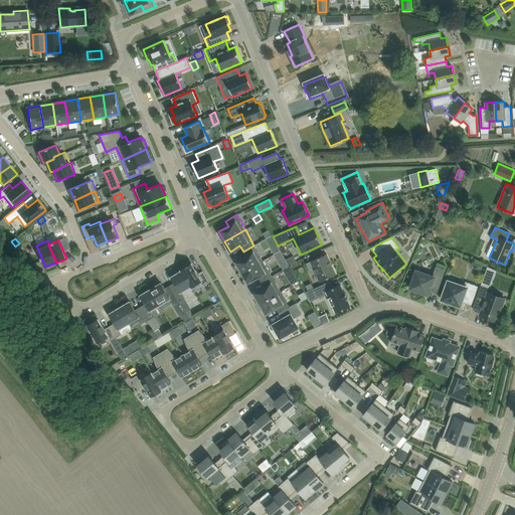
[(246,256),(236,263),(242,273),(263,261),(253,245),(243,251),(246,256)]
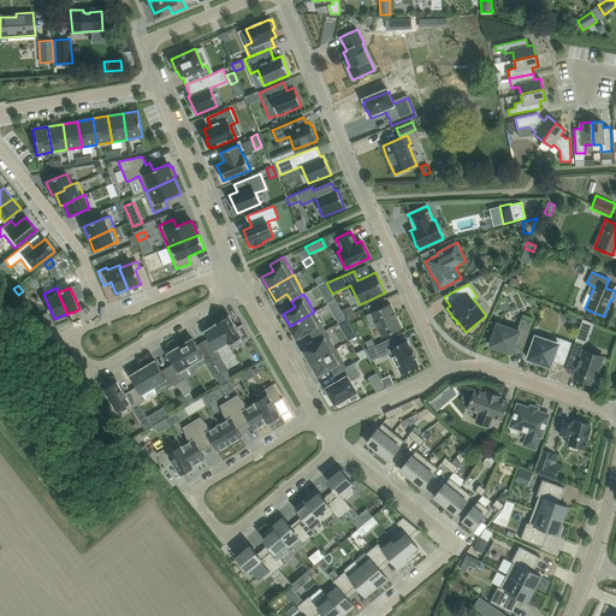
[(390,303),(366,315),(371,326),(377,324),(383,337),(402,329),(390,303)]
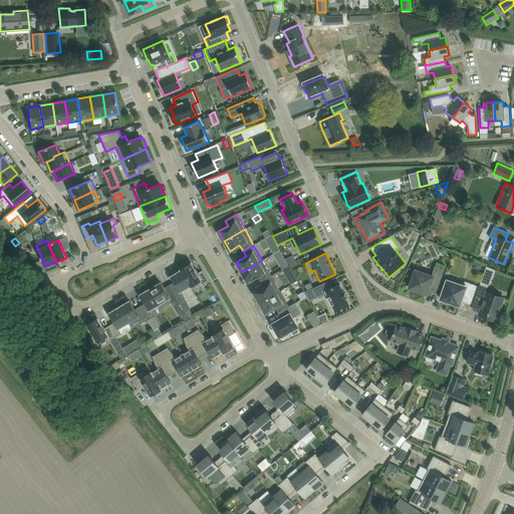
[(284,259),(278,263),(282,269),(288,265),(287,265),(284,259)]
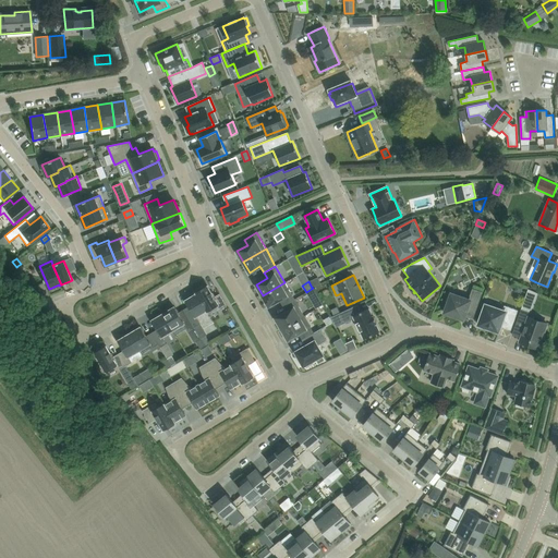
[(284,282),(263,295),(268,306),(279,300),(283,306),(294,299),(284,282)]
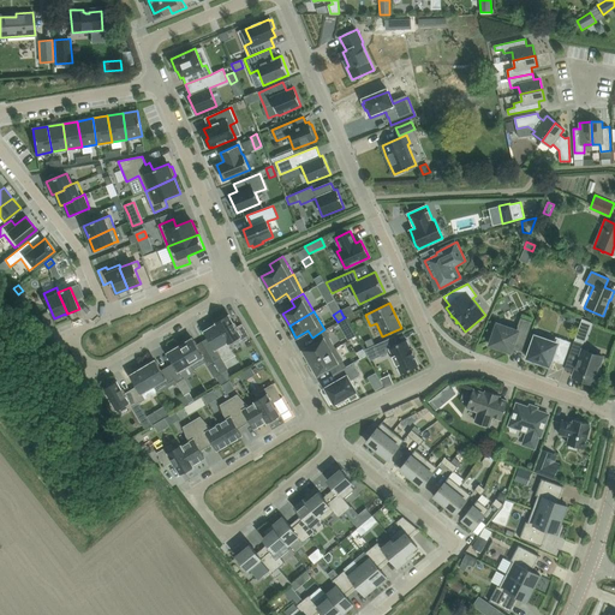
[(568,314),(566,321),(574,323),(577,316),(568,314)]
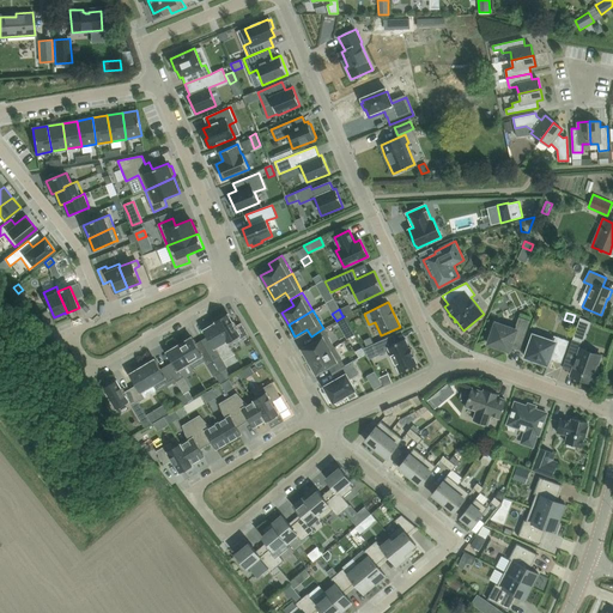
[(216,321),(216,322),(226,341),(229,345),(242,338),(243,340),(249,335),(242,322),(236,326),(232,321),(228,314),(224,316),(223,314),(216,319),(217,320),(216,321)]
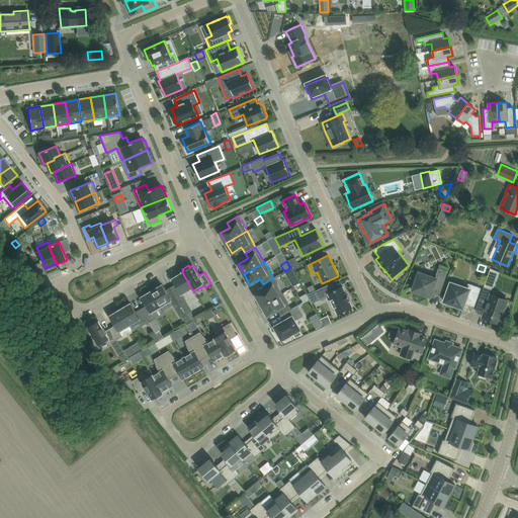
[(439,267),(436,276),(419,270),(412,290),(430,296),(432,293),(439,295),(448,271),(439,267)]
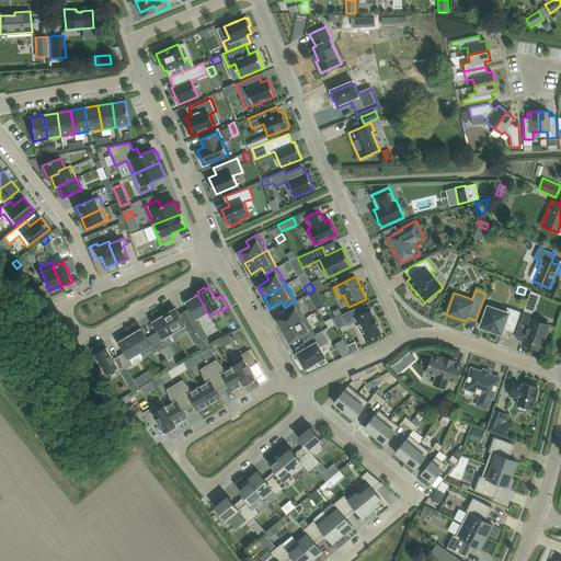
[(230,292),(224,294),(229,307),(236,305),(230,292)]
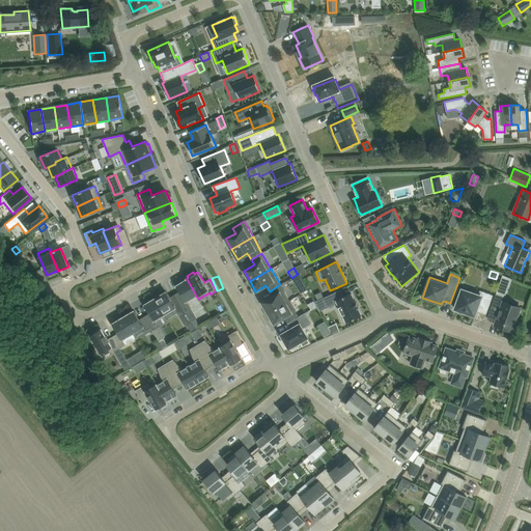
[(196,296),(187,279),(186,278),(179,281),(180,283),(176,285),(186,302),(196,296)]
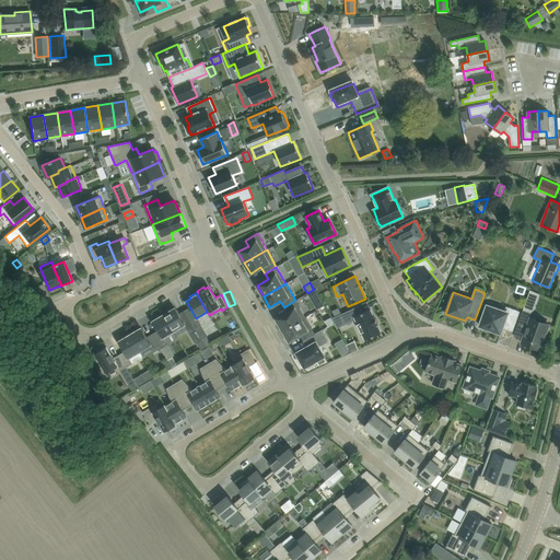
[(288,313),(277,319),(282,330),(305,317),(295,300),(284,307),(288,313)]
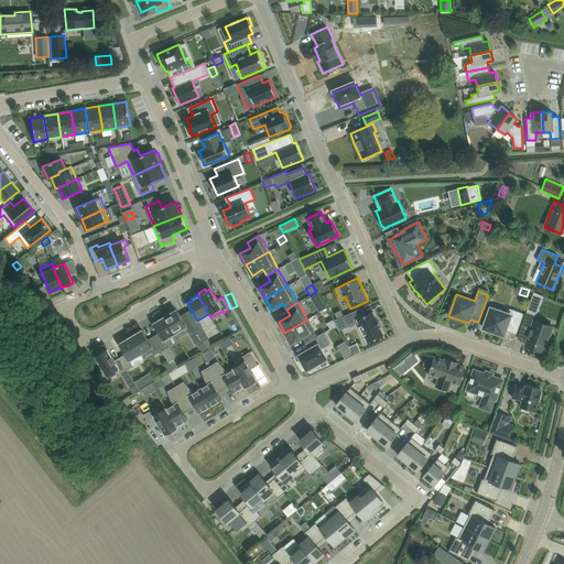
[(491,305),(487,317),(484,328),(486,329),(485,331),(491,333),(491,331),(503,335),(507,328),(509,329),(509,332),(517,334),(523,313),(510,308),(509,312),(491,305)]
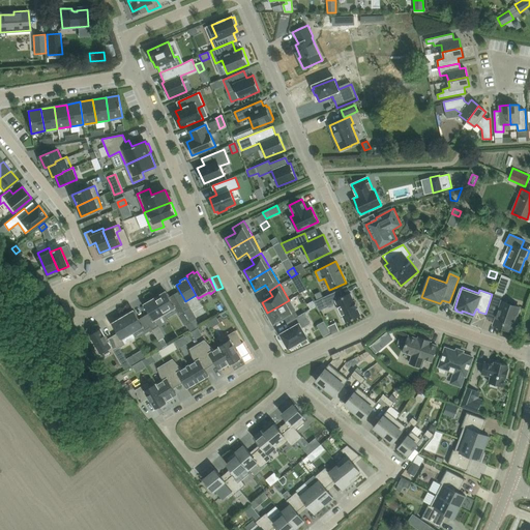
[(343,296),(340,289),(314,301),(316,305),(319,311),(336,302),(346,322),(360,315),(350,292),(343,296)]
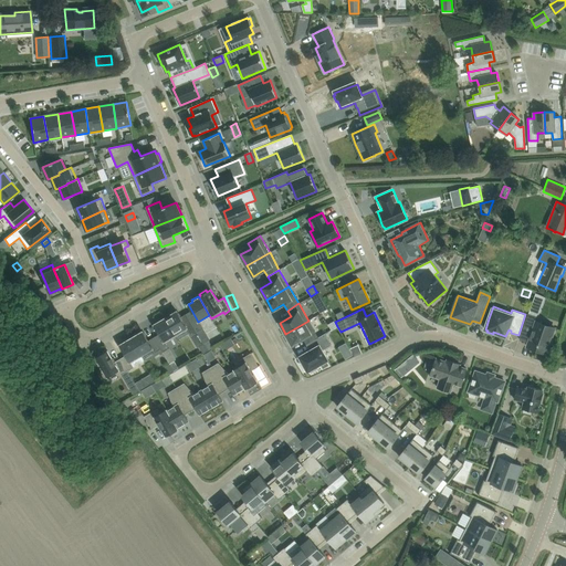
[(186,314),(180,317),(177,311),(173,313),(171,312),(165,315),(166,317),(176,335),(186,328),(190,336),(197,332),(186,314)]
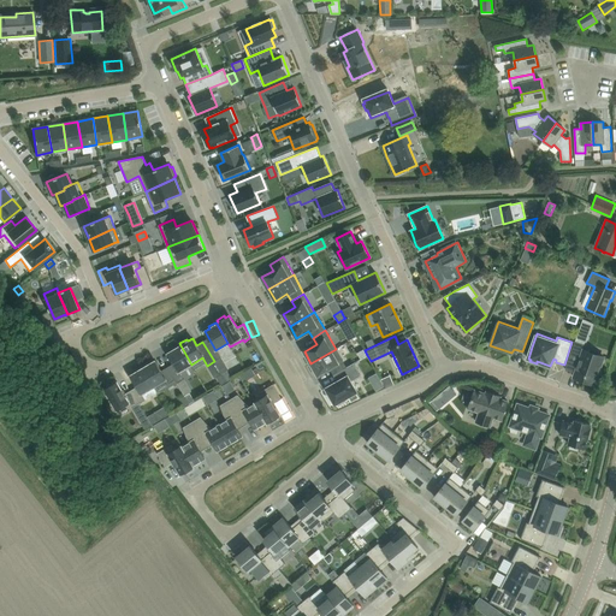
[(586,345),(575,342),(566,369),(575,372),(574,377),(584,380),(582,383),(591,385),(591,384),(594,384),(596,381),(597,383),(599,374),(598,373),(604,357),(585,350),(586,345)]
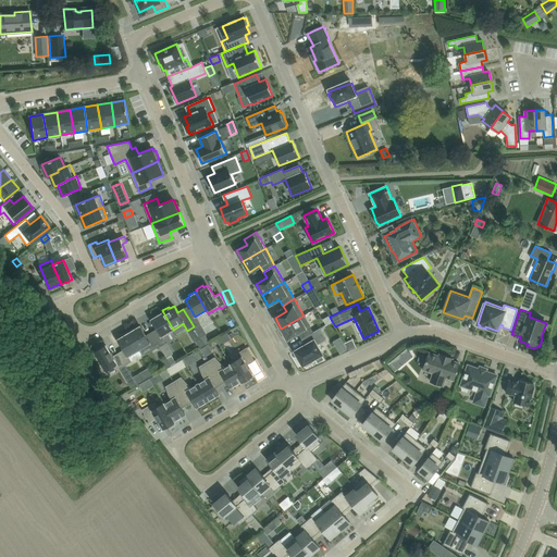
[(151,332),(156,339),(158,344),(160,346),(165,343),(162,336),(173,330),(163,312),(162,313),(161,311),(155,316),(156,317),(151,319),(157,329),(151,332)]
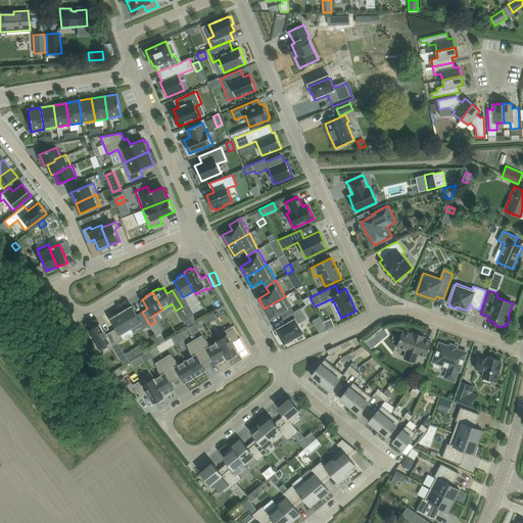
[(285,296),(264,308),(270,319),(280,313),(283,318),(293,312),(285,296)]
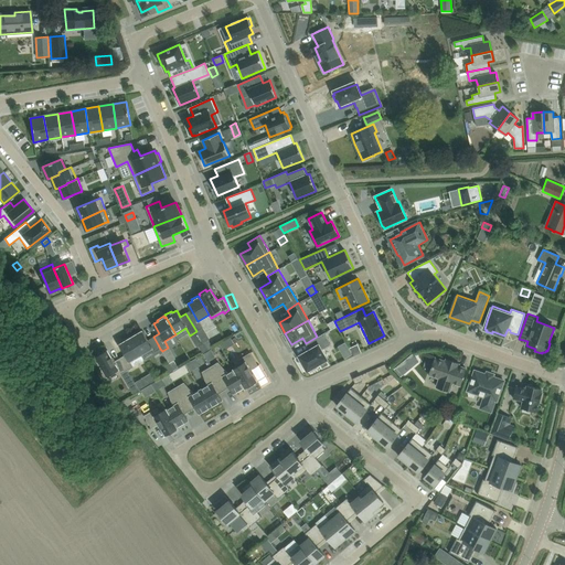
[(333,320),(328,323),(331,329),(337,326),(334,321),(333,320)]
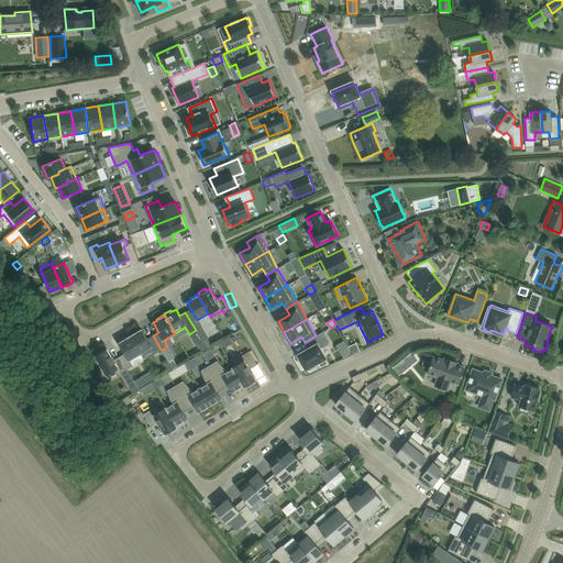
[(153,335),(147,339),(142,330),(138,332),(136,330),(131,334),(131,335),(131,337),(141,353),(152,346),(154,351),(159,348),(157,343),(153,335)]
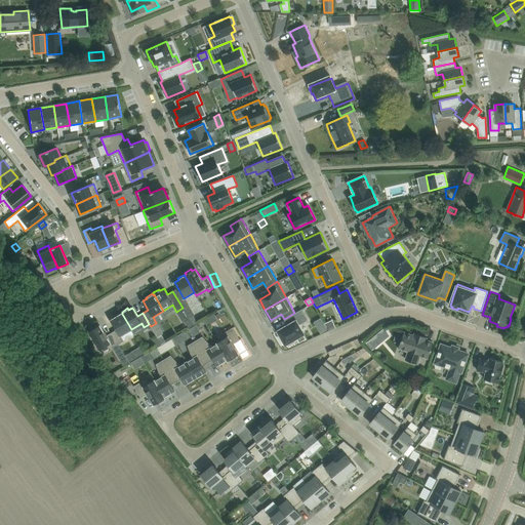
[(219,310),(208,317),(212,323),(224,316),(219,310)]
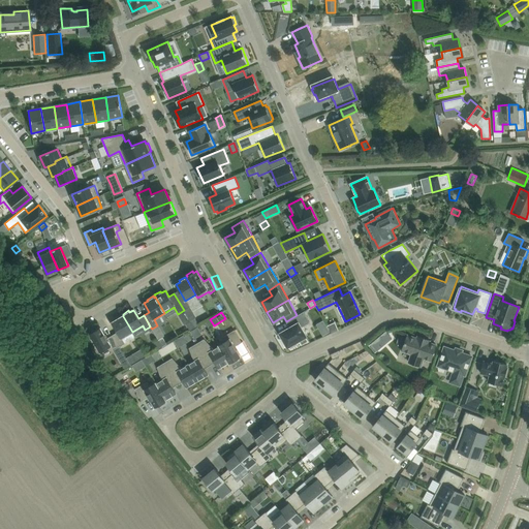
[(290,328),(280,333),(283,339),(281,340),(285,347),(287,346),(287,347),(289,346),(290,347),(298,344),(296,341),(306,336),(301,328),(309,323),(303,312),(286,321),(290,328)]
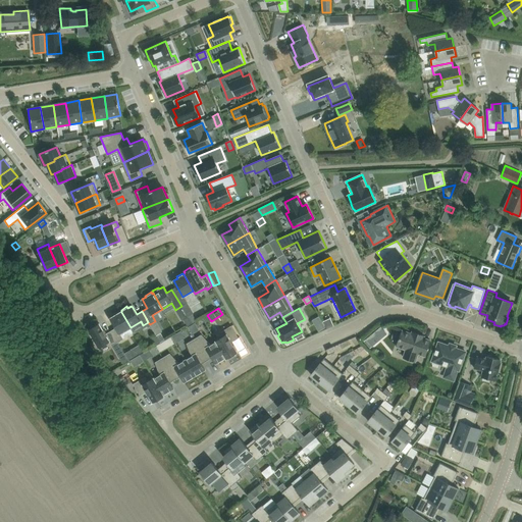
[(120,333),(131,327),(121,312),(120,312),(119,311),(113,314),(114,316),(110,318),(116,327),(111,330),(117,342),(123,338),(120,333)]
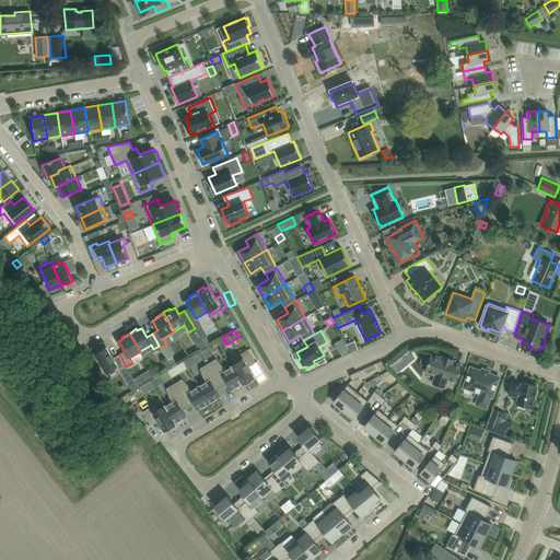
[(207,337),(201,339),(206,347),(211,345),(207,337)]
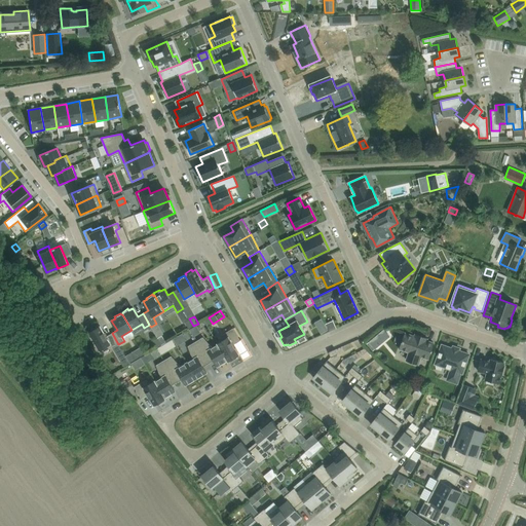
[(193,326),(189,318),(185,322),(189,329),(193,326)]
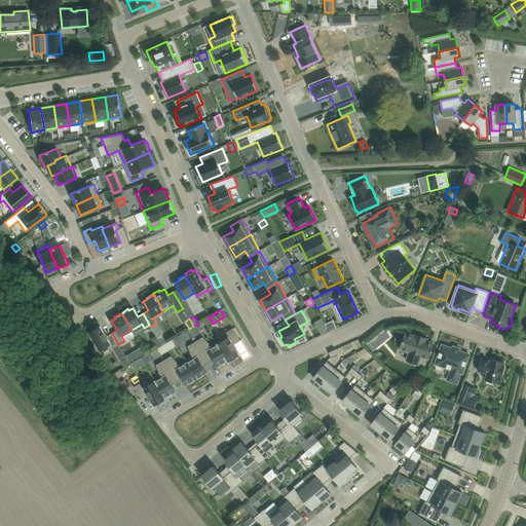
[(118,344),(112,333),(107,336),(104,332),(100,326),(97,328),(96,327),(89,330),(90,332),(89,332),(100,350),(110,344),(113,348),(118,344)]
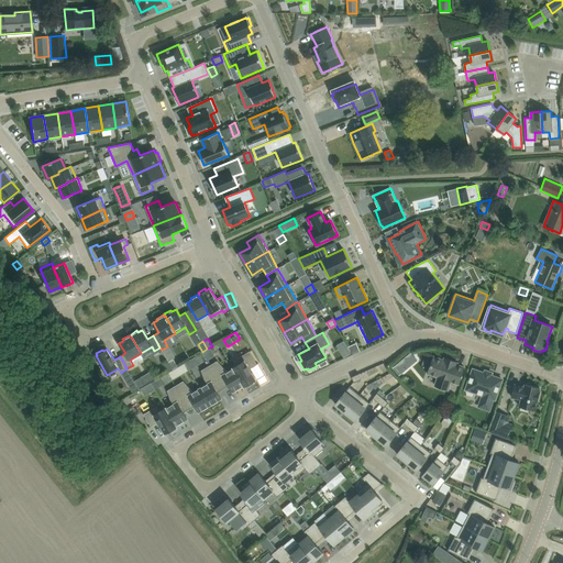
[(252,372),(250,367),(256,363),(250,351),(236,359),(240,363),(233,367),(233,368),(244,385),(244,386),(245,385),(246,387),(253,384),(252,382),(256,379),(252,373),(252,372)]
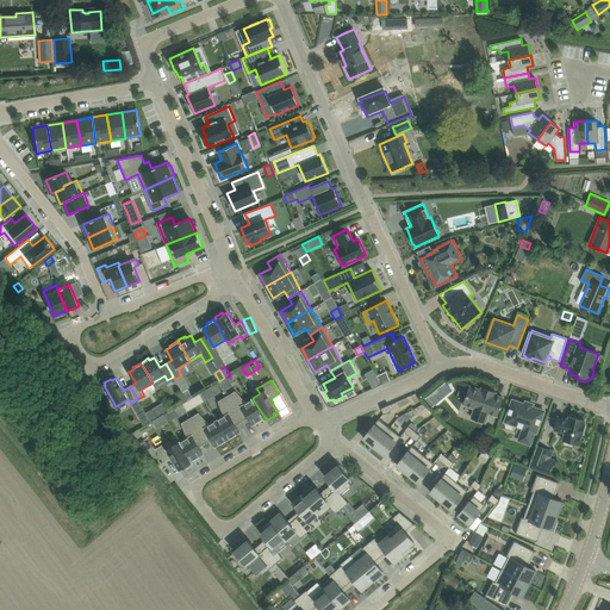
[(444,381),(425,398),(433,406),(452,390),(444,381)]
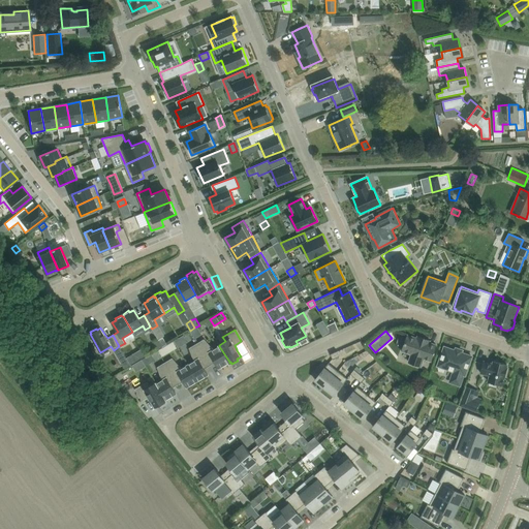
[(417,336),(417,338),(407,335),(402,350),(410,353),(408,362),(422,367),(424,360),(431,362),(436,345),(430,342),(430,340),(423,338),(417,336)]
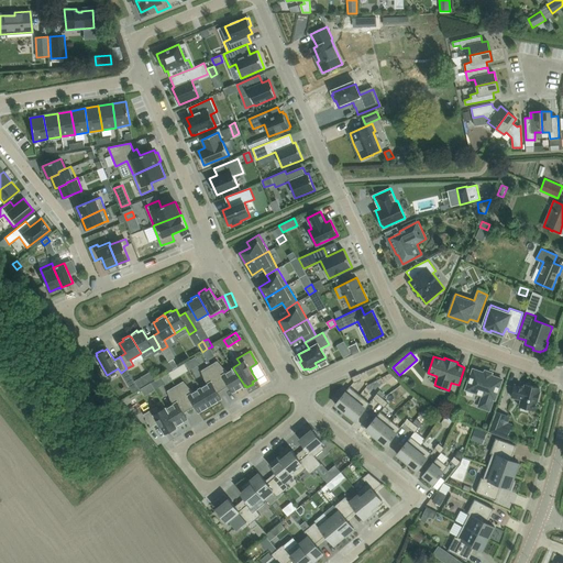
[(174,359),(168,362),(173,370),(178,366),(174,359)]
